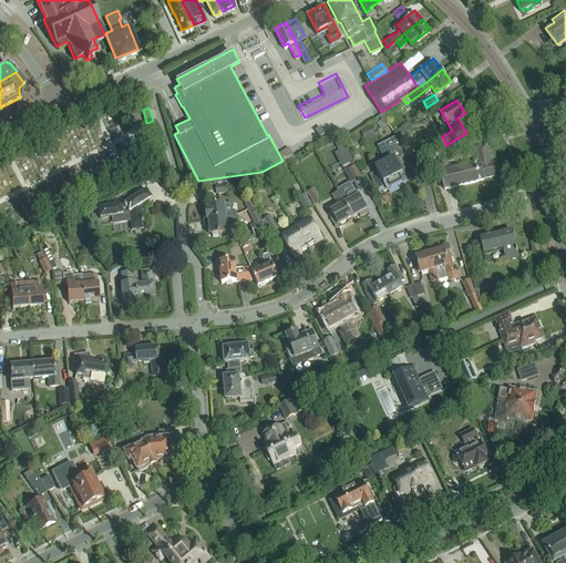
[(387,122),(383,115),(376,120),(380,126),(387,122)]
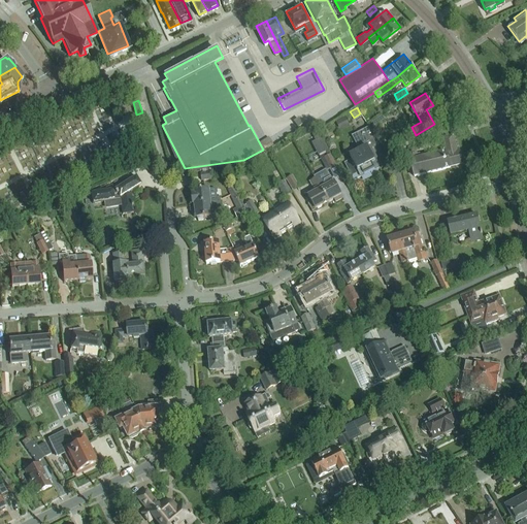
[(343,113),(334,118),(338,126),(348,121),(343,113)]
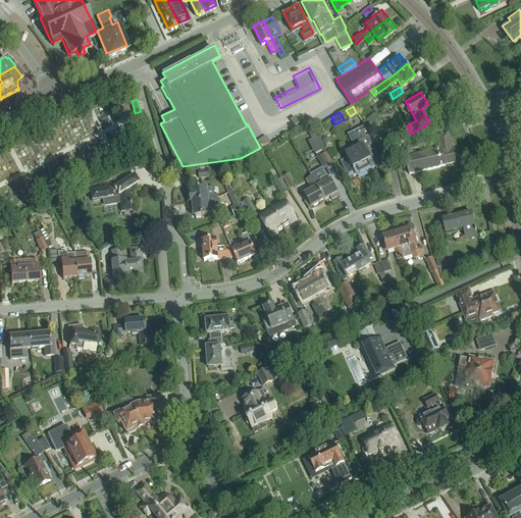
[(294,114),(290,117),(294,123),(298,120),(294,114)]
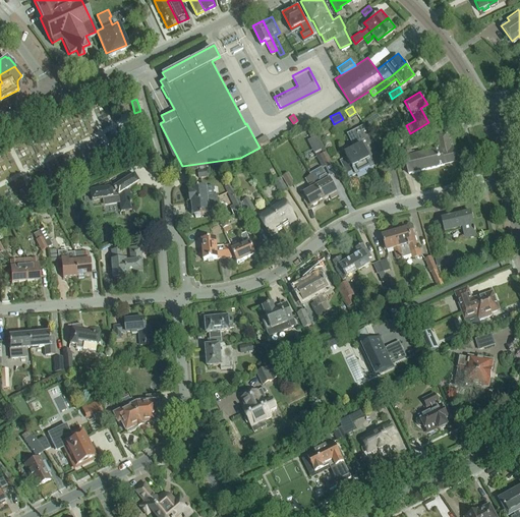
[(345,172),(353,168),(355,172),(371,163),(367,155),(370,153),(366,144),(376,138),(363,122),(346,131),(353,146),(344,150),(346,155),(338,159),(345,172)]
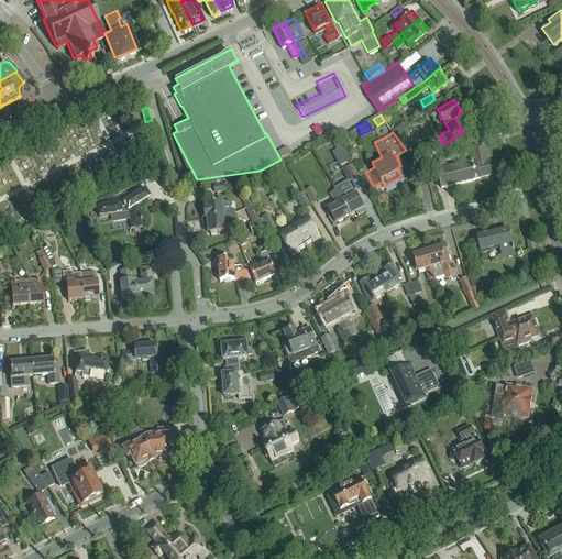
[(444,166),(442,160),(436,161),(441,185),(480,175),(478,174),(492,171),(488,157),(486,159),(482,140),(471,143),(474,160),(444,166)]
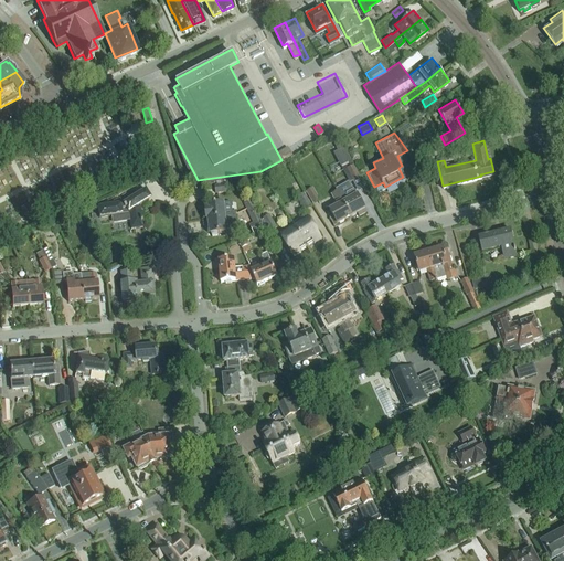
[(287,144),(276,150),(282,159),(293,152),(287,144)]
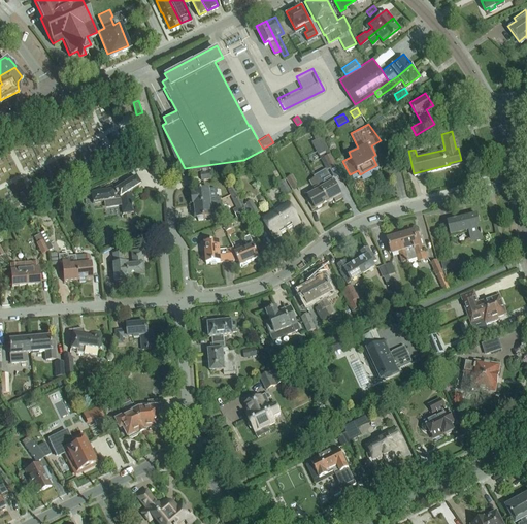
[(328,167),(335,164),(329,152),(323,156),(328,167)]
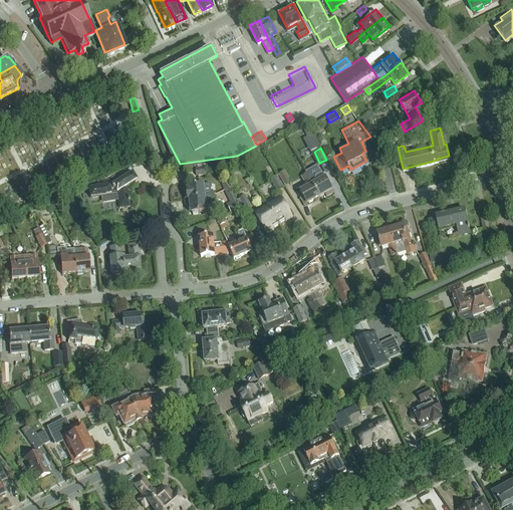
[(207,164),(195,166),(195,173),(208,172),(207,164)]
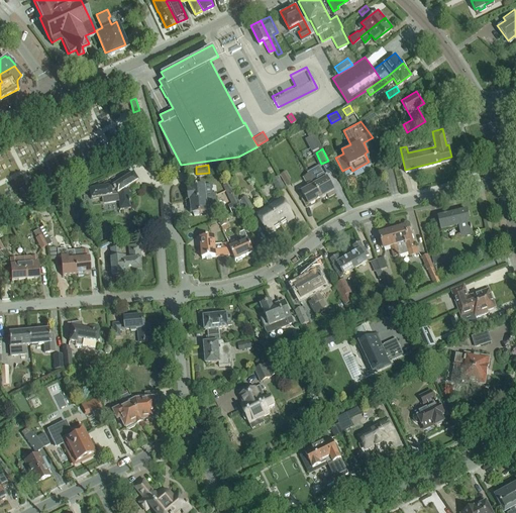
[(323,170),(315,175),(312,169),(307,172),(321,195),(326,192),(328,195),(334,191),(323,170)]
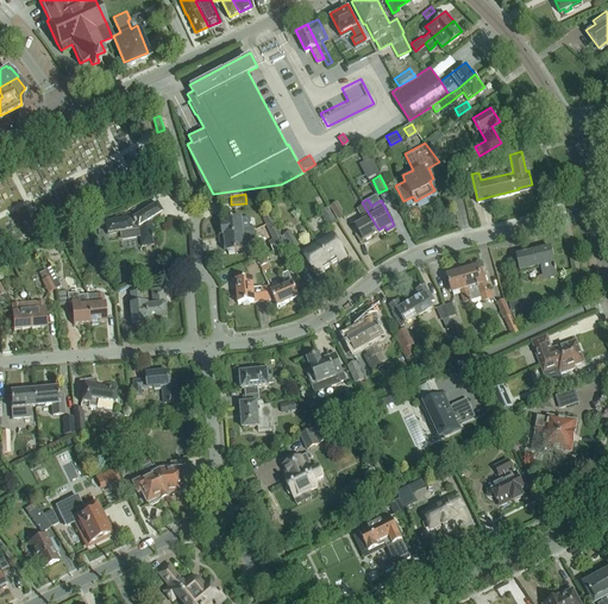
[(344,212),(336,200),(328,203),(336,216),(344,212)]
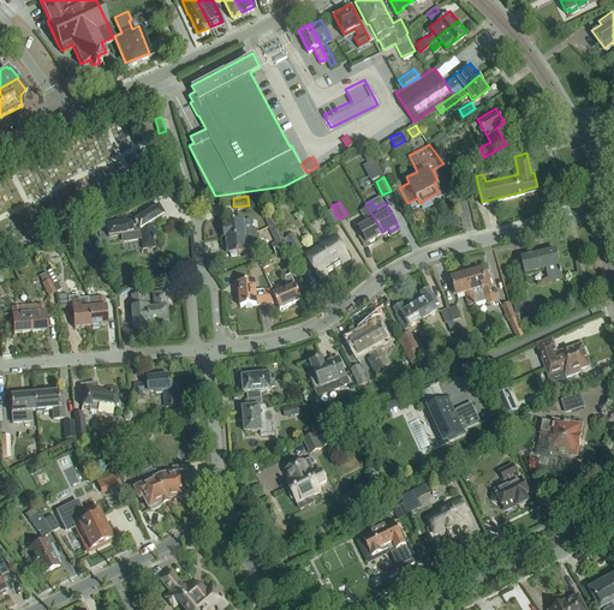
[(108,233),(123,231),(124,237),(142,234),(143,245),(156,243),(153,220),(165,211),(159,203),(135,217),(107,222),(108,233)]
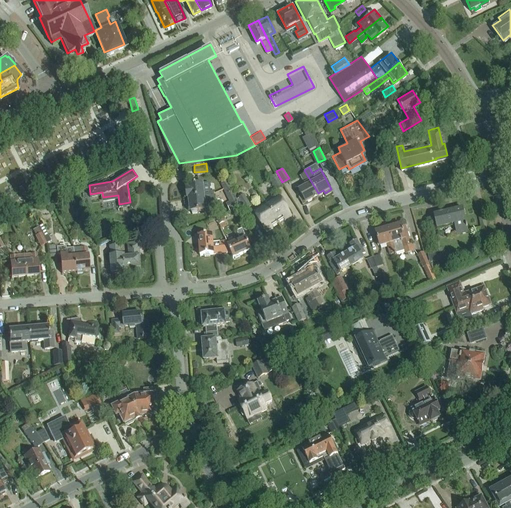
[(303,202),(318,193),(304,170),(300,172),(304,179),(303,180),(305,183),(298,187),(301,192),(299,194),(303,202)]
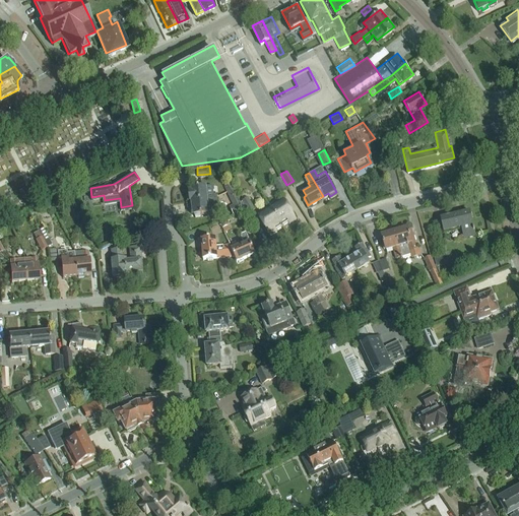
[(285,186),(279,175),(272,180),(279,190),(285,186)]
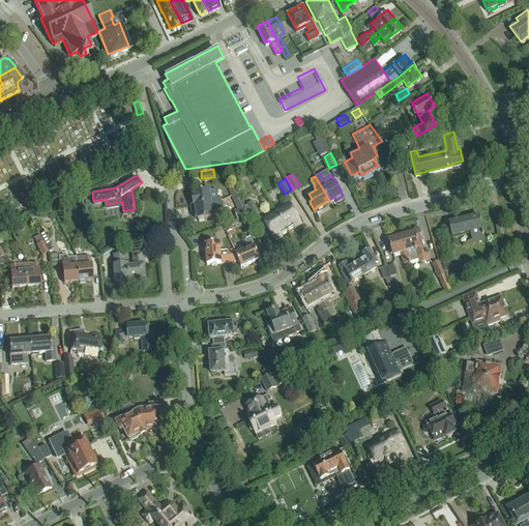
[(215,199),(214,186),(195,188),(196,192),(192,192),(193,202),(215,199)]
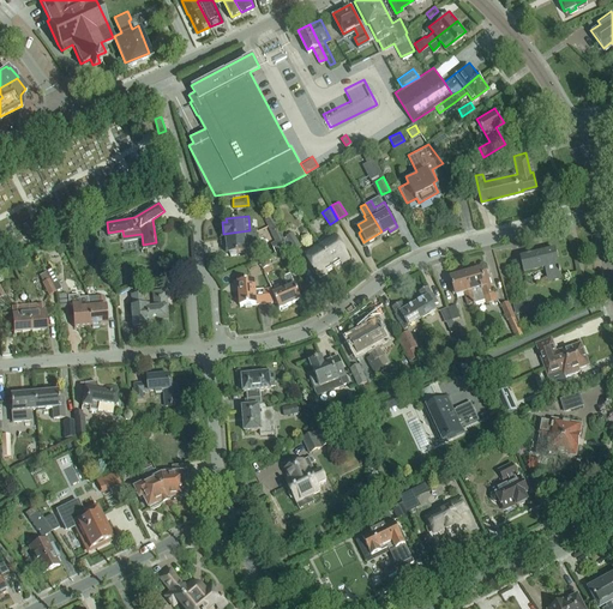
[(287,246),(275,219),(266,223),(269,230),(270,229),(272,235),(271,236),(274,239),(269,241),(275,252),(287,246)]
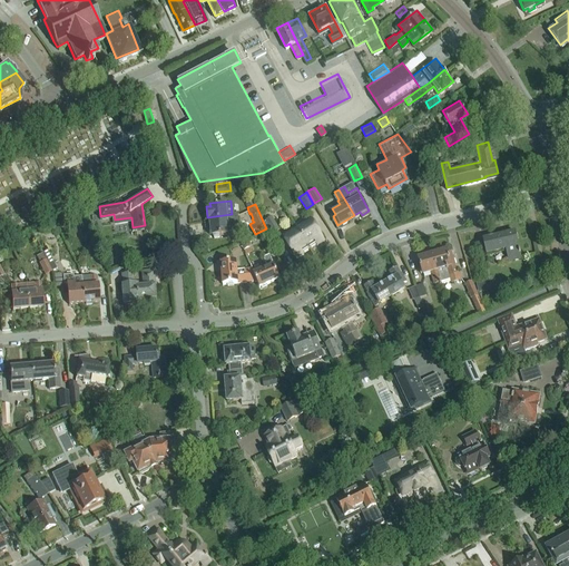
[(232,214),(207,217),(208,224),(209,224),(211,233),(228,231),(227,225),(237,224),(237,214),(232,214)]
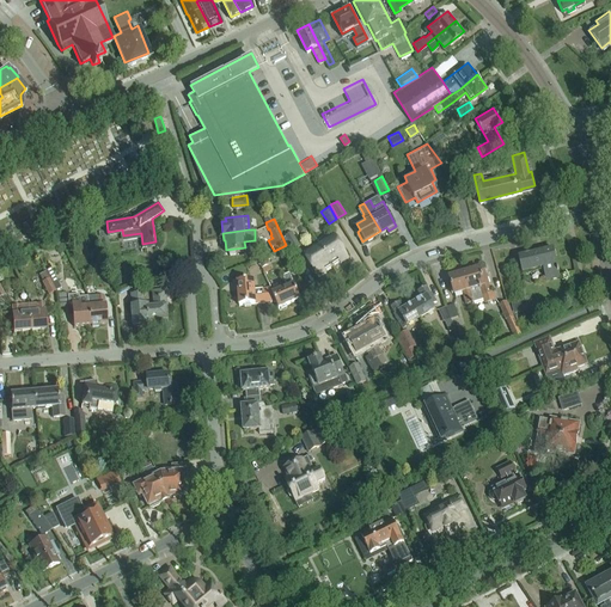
[(282,234),(291,246),(298,241),(291,230),(282,234)]
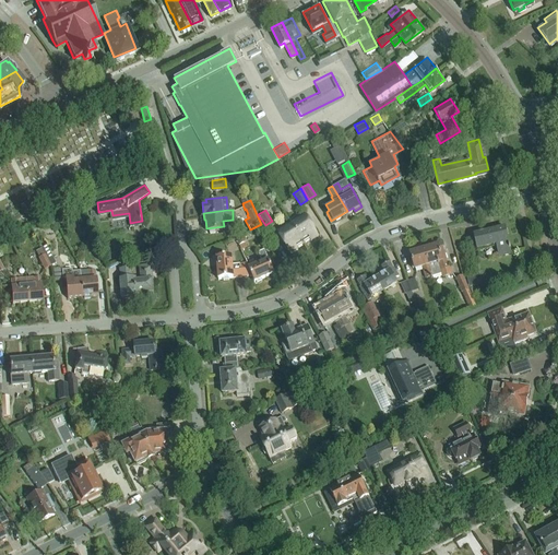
[(286,213),(282,216),(286,224),(277,229),(289,250),(296,246),(294,241),(300,238),(288,216),(286,213)]
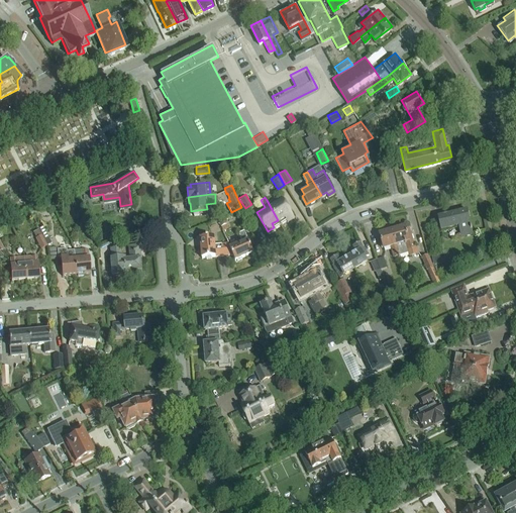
[(285,216),(287,219),(294,215),(282,197),(274,202),(271,198),(267,200),(278,220),(285,216)]
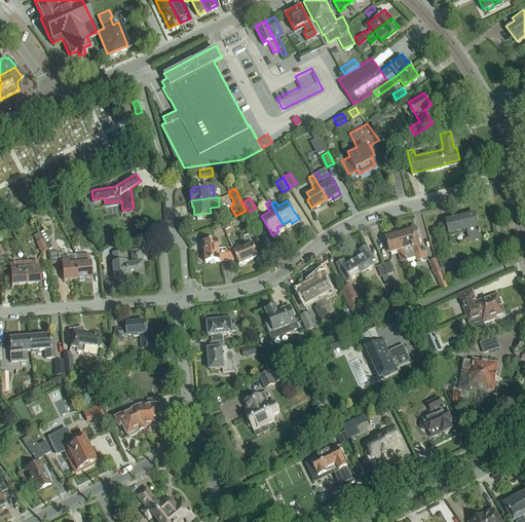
[(474,211),(445,218),(446,222),(448,229),(448,231),(463,228),(465,238),(480,234),(479,230),(479,227),(478,227),(474,211)]
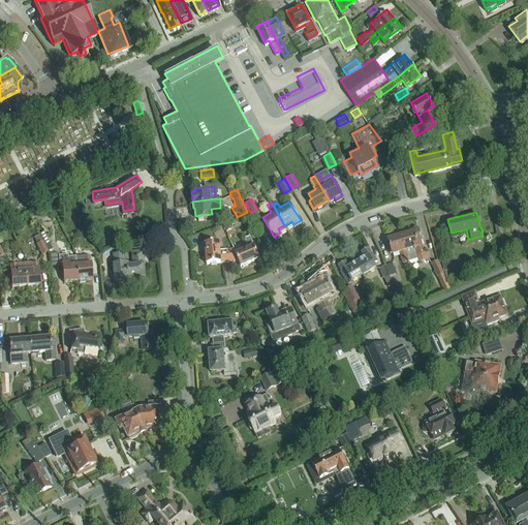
[(230,227),(227,220),(222,223),(225,229),(230,227)]
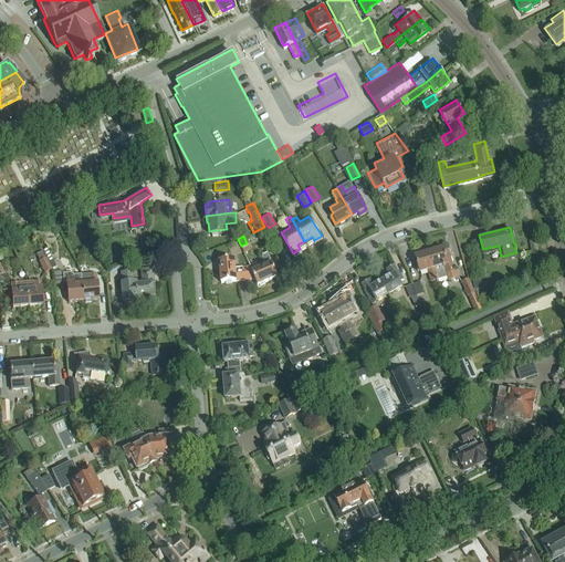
[(42,248),(51,266),(58,262),(48,245),(42,248)]
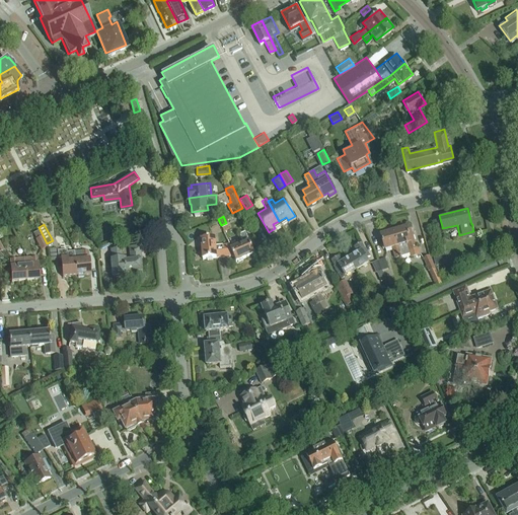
[(394,228),(393,228),(397,242),(400,253),(410,251),(411,254),(420,251),(418,244),(416,245),(411,229),(408,230),(405,225),(399,226),(399,224),(393,226),(394,228)]
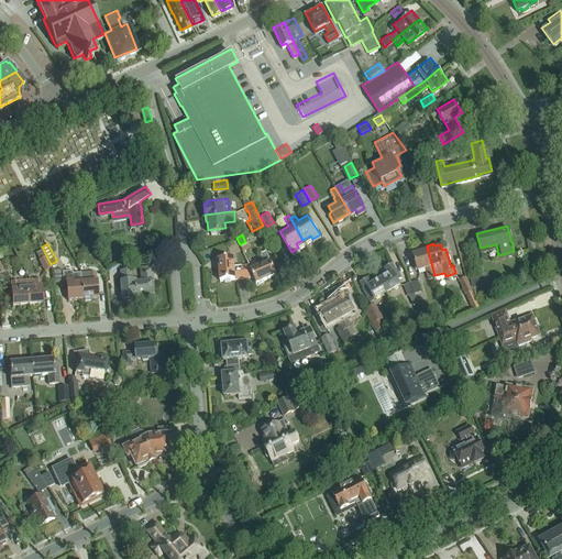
[(45,267),(51,264),(42,247),(36,250),(45,267)]
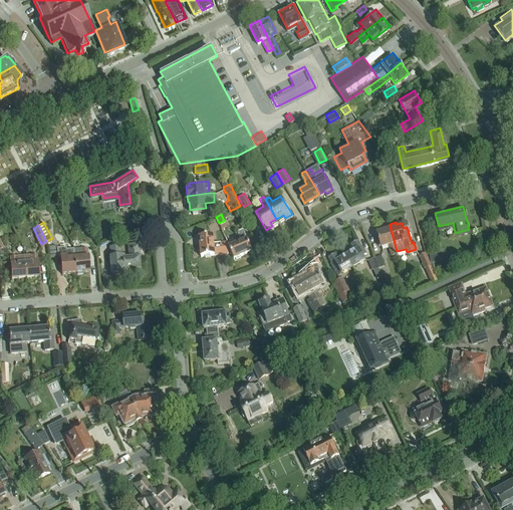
[(390,226),(376,230),(378,239),(377,240),(378,243),(380,243),(380,244),(388,242),(391,253),(397,251),(394,240),(390,226)]
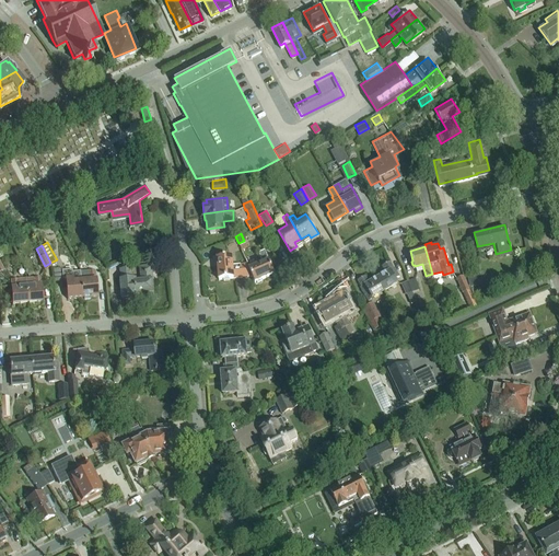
[(247,261),(240,261),(241,274),(252,273),(254,279),(256,278),(257,279),(261,277),(261,276),(274,270),(268,256),(264,247),(258,250),(261,259),(248,265),(247,261)]
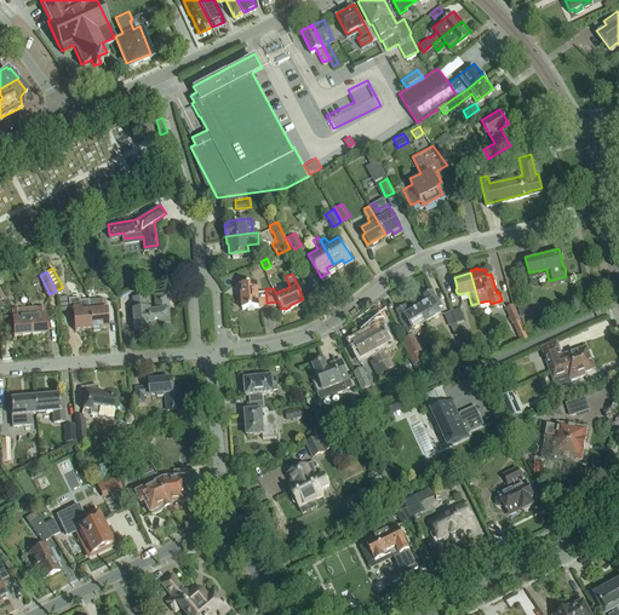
[(252,304),(267,303),(265,288),(257,289),(257,280),(239,281),(241,305),(247,305),(247,306),(252,306),(252,304)]
